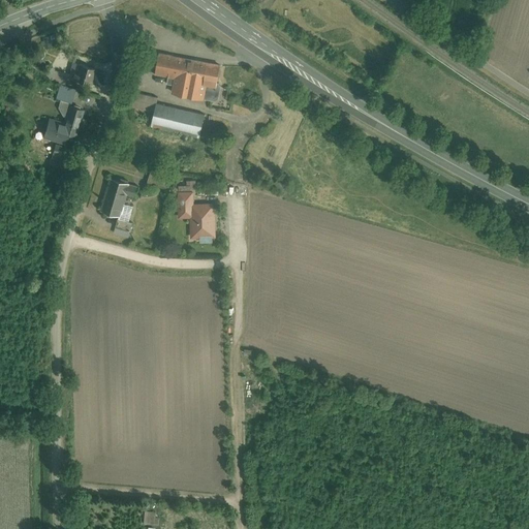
[(221,88),(216,82),(221,59),(160,45),(154,75),(174,80),(169,95),(199,102),(201,97),(219,101),(221,88)]
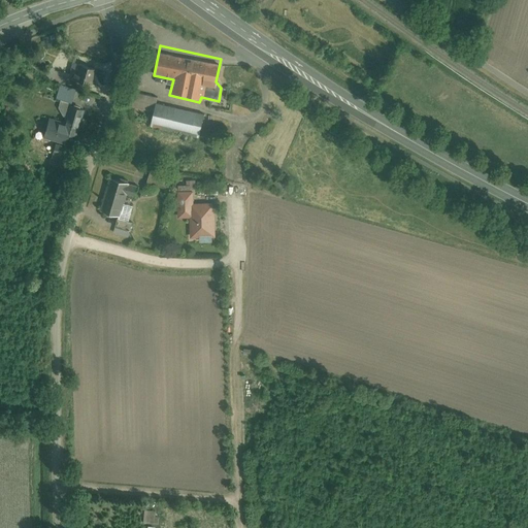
[(67,85),(89,90),(94,70),(72,65),(67,85)]
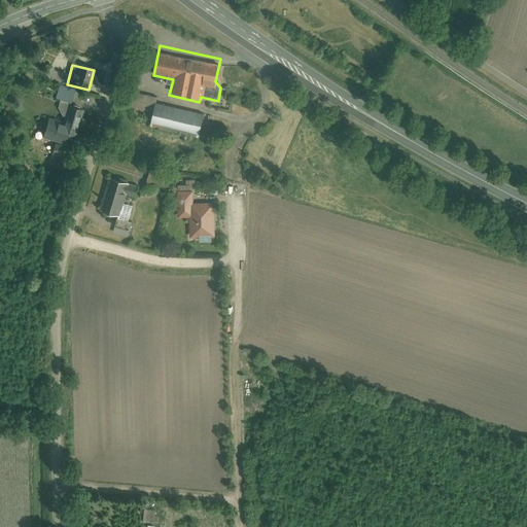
[(57,103),(69,107),(74,92),(62,88),(57,103)]
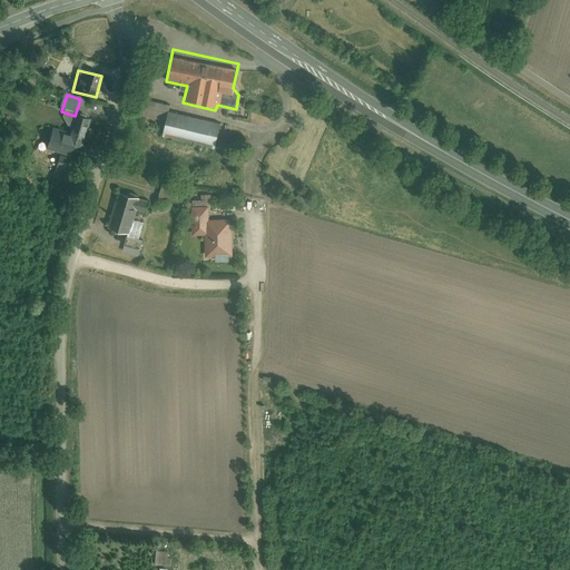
[(133,97),(129,111),(161,119),(165,105),(133,97)]
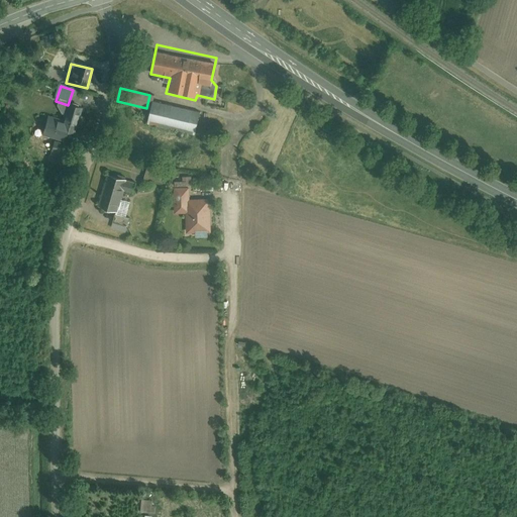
[(151,101),(146,125),(194,134),(199,110),(151,101)]
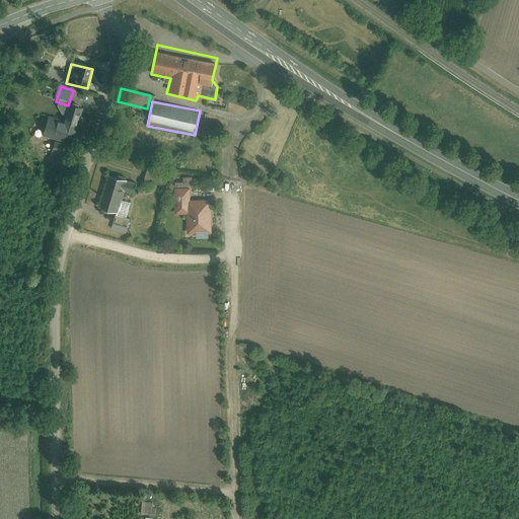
[(64,105),(59,124),(46,119),(40,137),(70,147),(82,110),(64,105)]
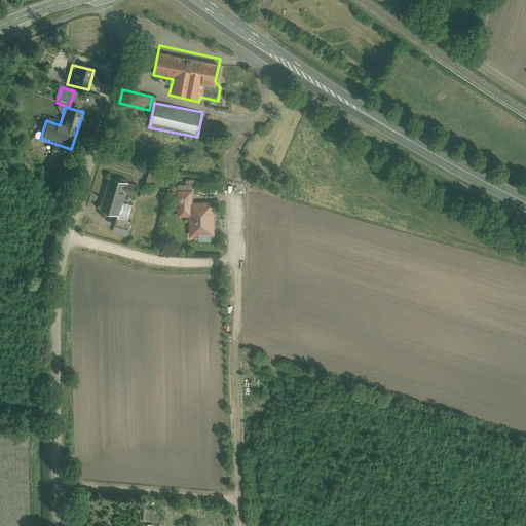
[(137,191),(126,188),(127,184),(108,178),(97,212),(116,218),(115,218),(127,222),(133,208),(121,203),(124,195),(135,198),(137,191)]
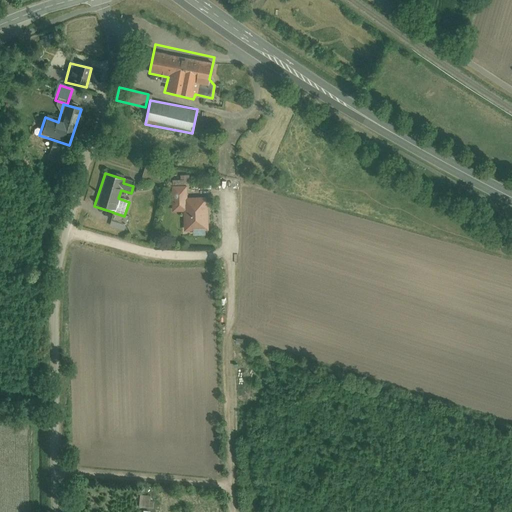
[(171,187),(171,212),(183,212),(183,233),(207,233),(206,198),(186,198),(186,187),(171,187)]
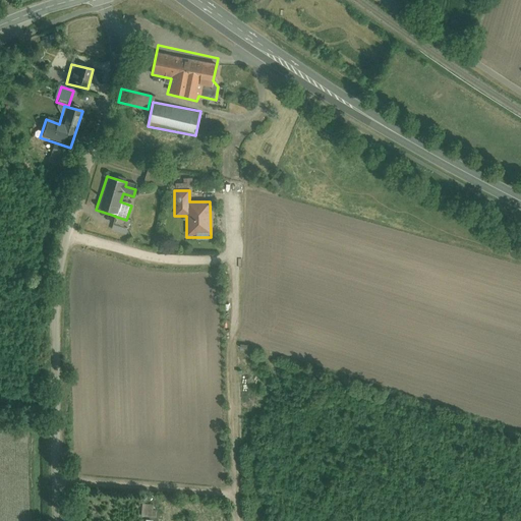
All buildings are outlined.
